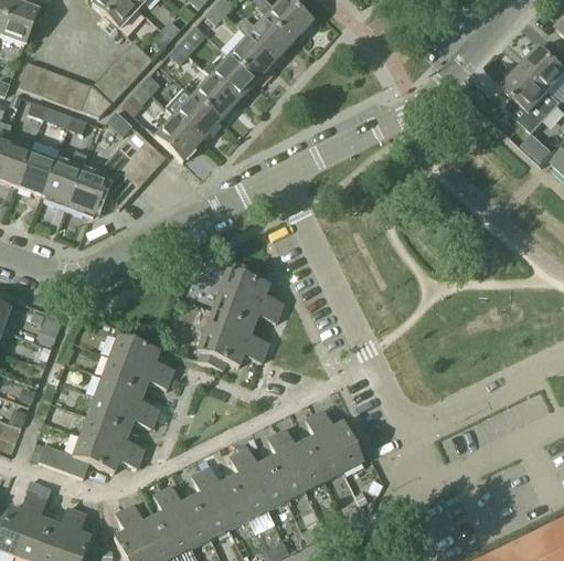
[(0,0),(0,30),(11,0),(0,0)]
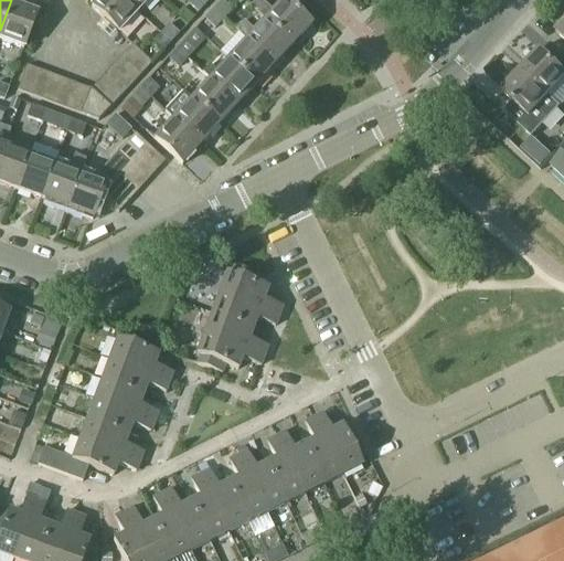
[(11,0),(0,30),(0,35),(24,45),(38,10),(11,0)]
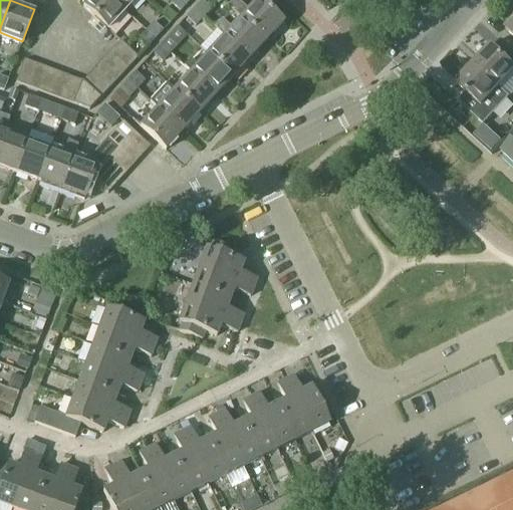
[(86,0),(83,3),(108,26),(125,8),(116,0),(86,0)]
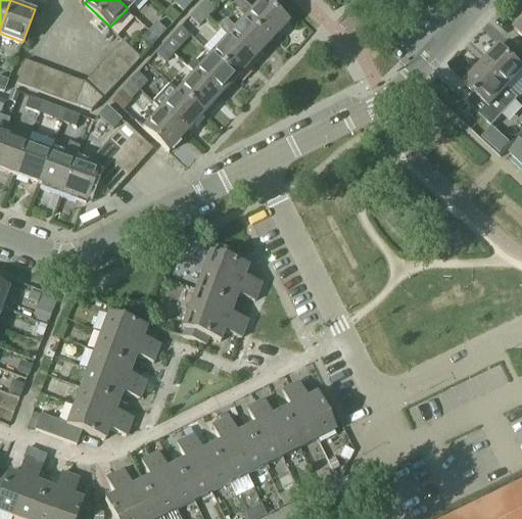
[(119,0),(128,8),(135,0),(119,0)]
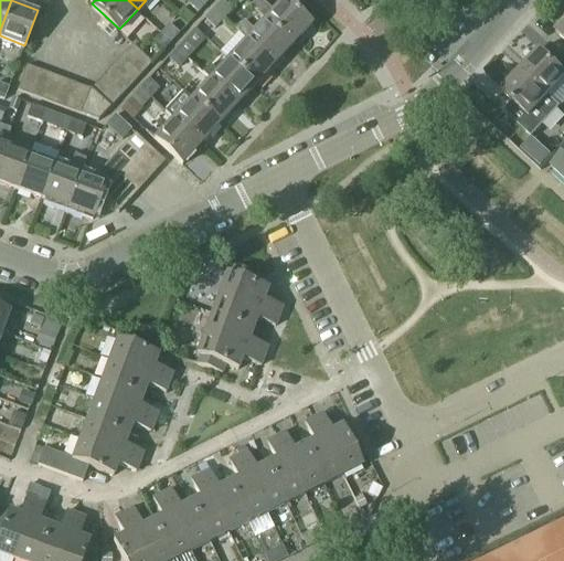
[(199,9),(208,0),(190,0),(199,9)]
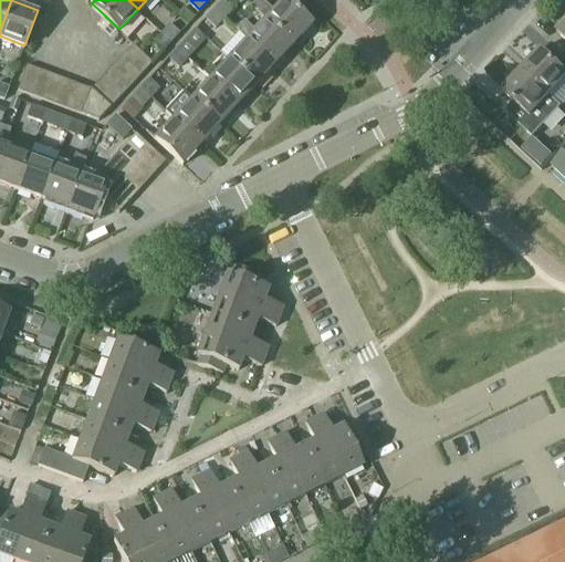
[(215,6),(225,14),(233,6),(227,0),(220,0),(215,6)]
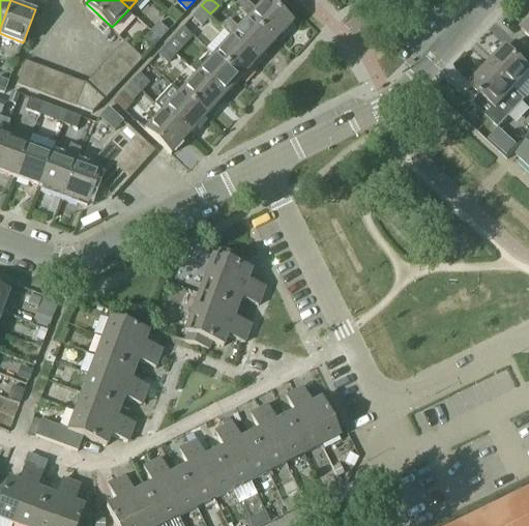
[(250,16),(274,39),(293,20),(271,0),(263,0),(257,7),(248,0),(238,0),(235,3),(248,16),(250,16)]
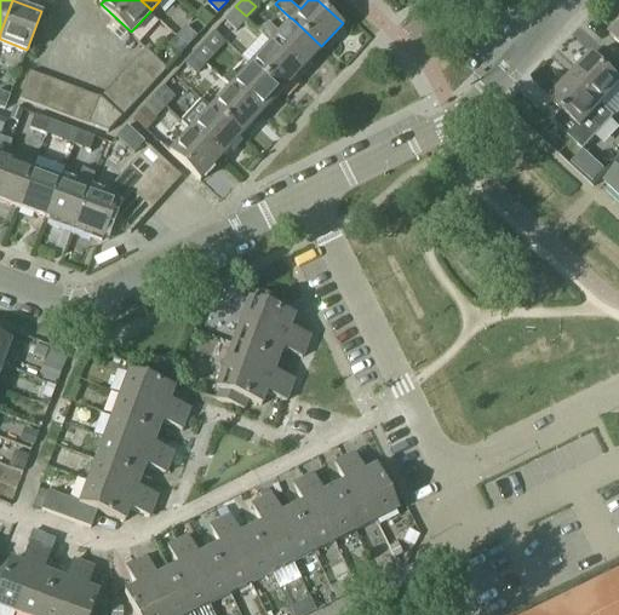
[(236,27),(246,16),(235,6),(225,17),(236,27)]
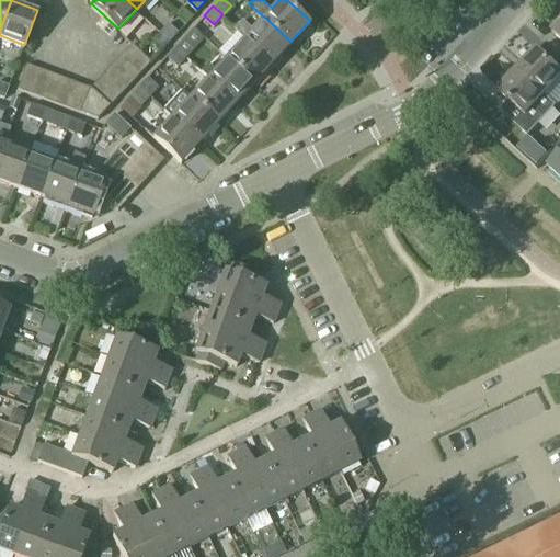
[(273,61),(290,42),(264,16),(263,16),(254,27),(243,18),(235,27),(246,37),(246,36),(273,61)]
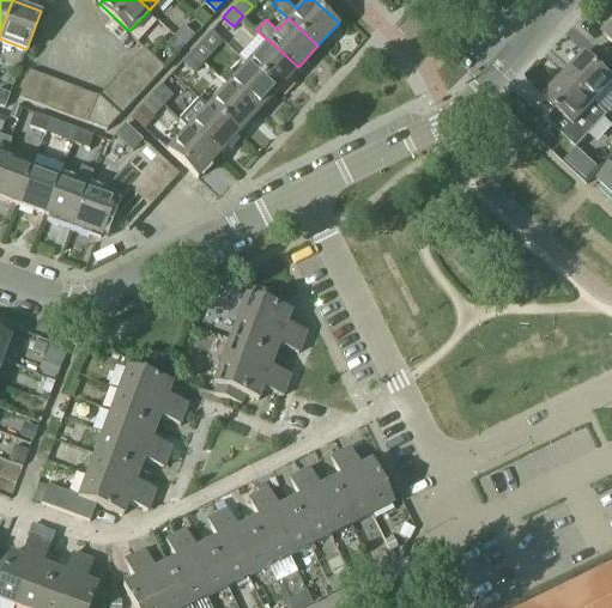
[(174,32),(186,42),(195,32),(185,22),(174,32)]
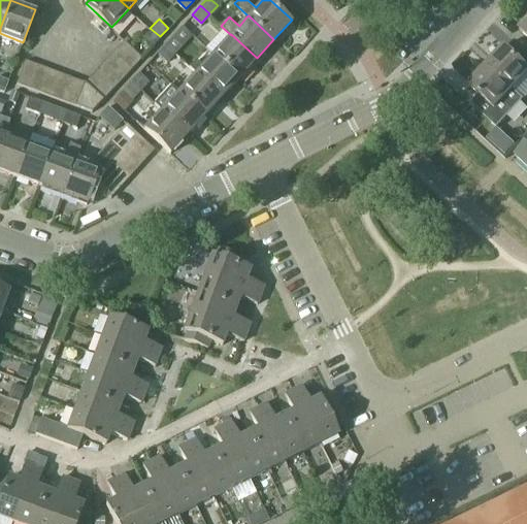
[(166,42),(174,51),(193,32),(184,25),(175,33),(174,33),(166,42)]
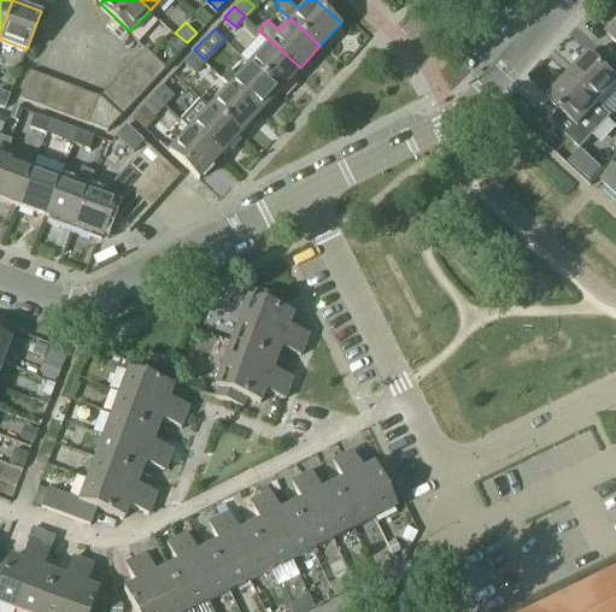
[(177,53),(187,42),(175,33),(166,42),(177,53)]
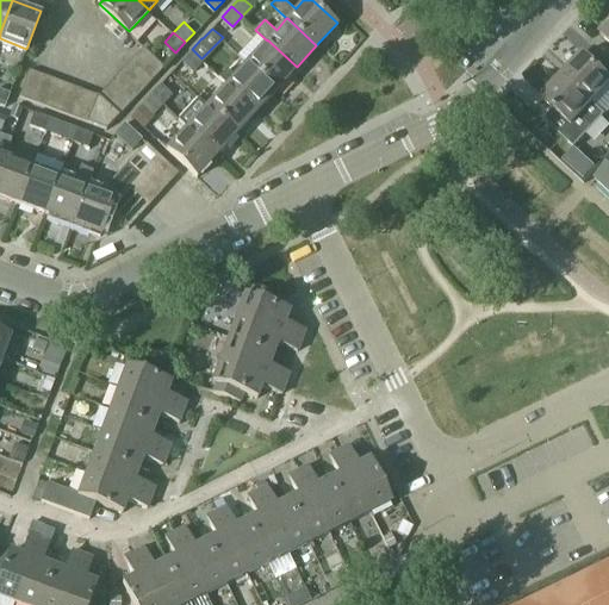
[(277,88),(297,67),(267,39),(267,41),(248,61),(277,88)]
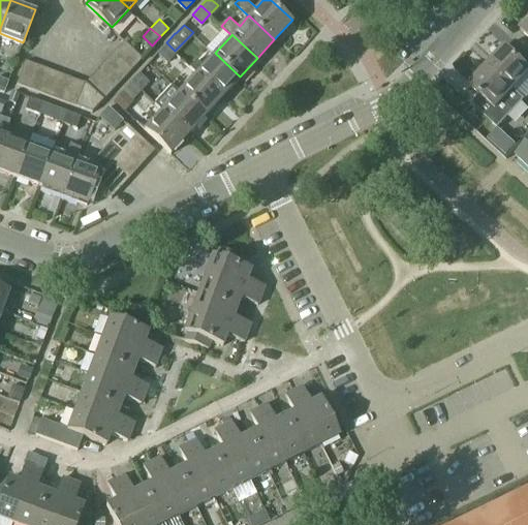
[(506,43),(489,63),(515,88),(527,72),(527,49),(524,45),(525,44),(517,37),(508,45),(506,43)]
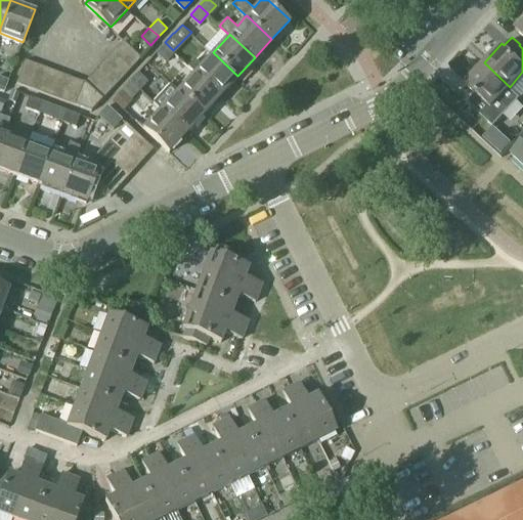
[(115,48),(133,66),(142,55),(124,39),(115,48)]
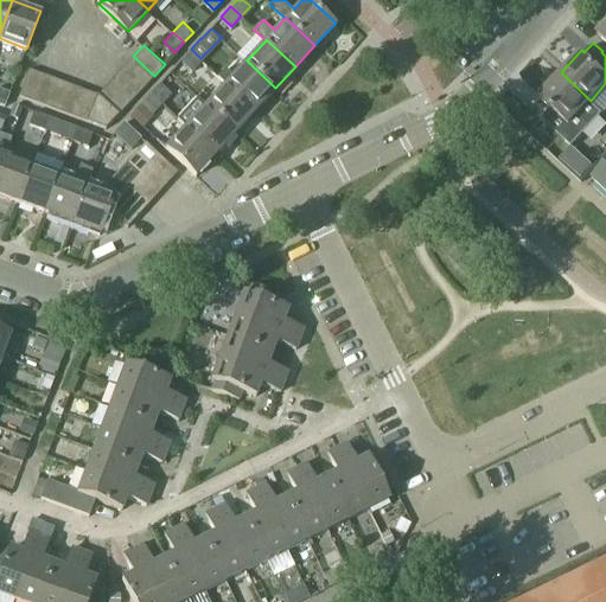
[(192,68),(201,58),(191,49),(182,58),(192,68)]
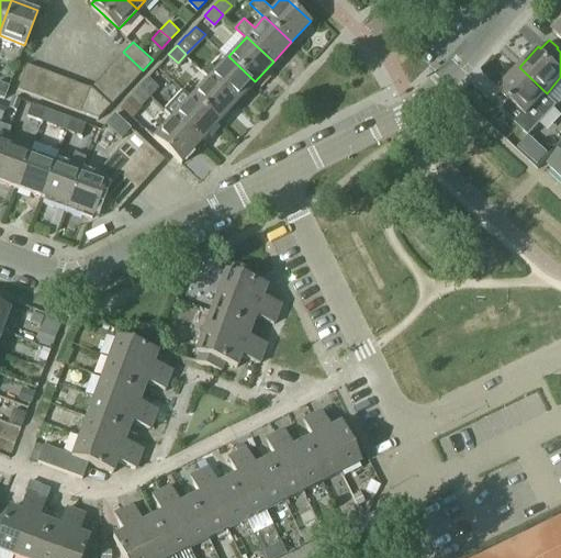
[(133,81),(143,70),(123,52),(113,63),(133,81)]
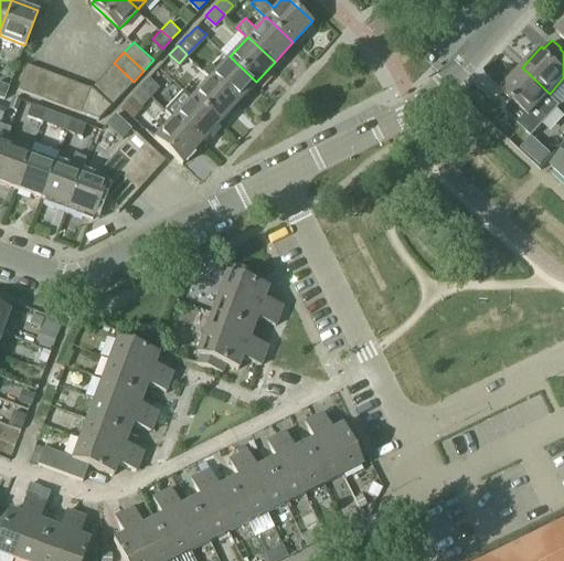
[(211,76),(237,102),(256,82),(230,56),(216,70),(210,63),(202,71),(210,76),(211,76)]
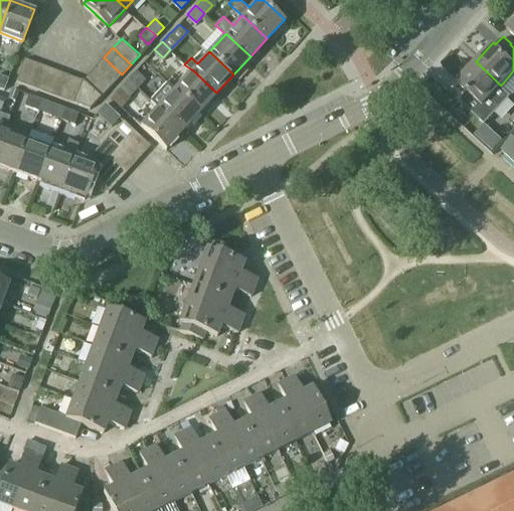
[(28,83),(36,60),(25,56),(17,79),(28,83)]
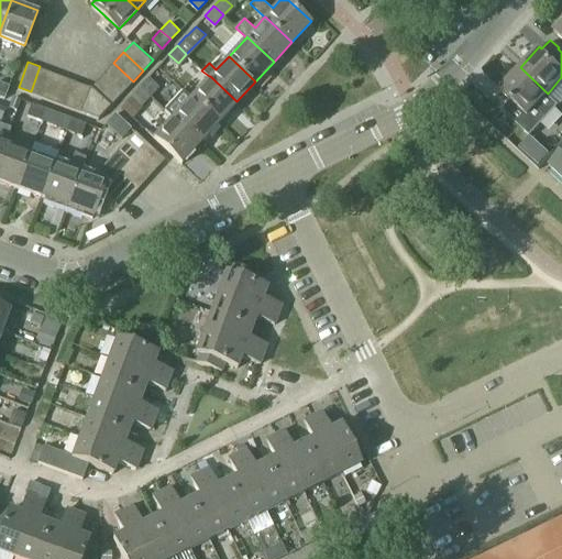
[(123,91),(133,81),(113,63),(103,72),(123,91)]
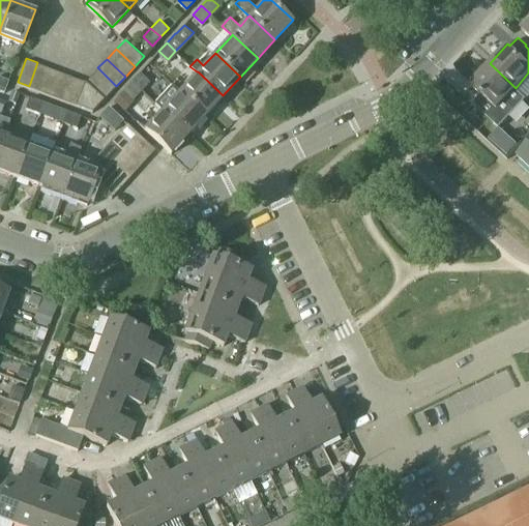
[(40,90),(50,66),(37,62),(29,86),(40,90)]
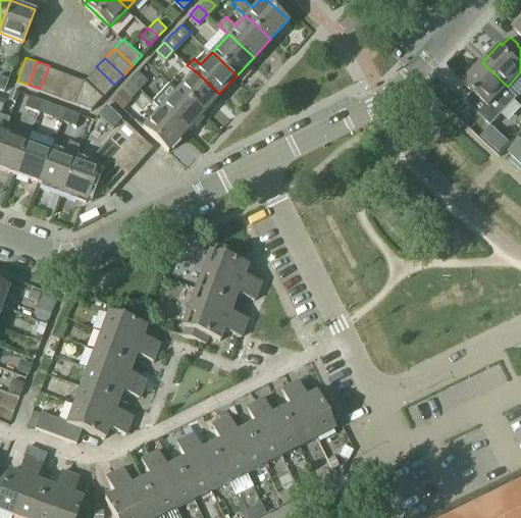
[(467,99),(487,118),(492,122),(518,96),(508,87),(482,62),(466,80),(476,90),(467,99)]
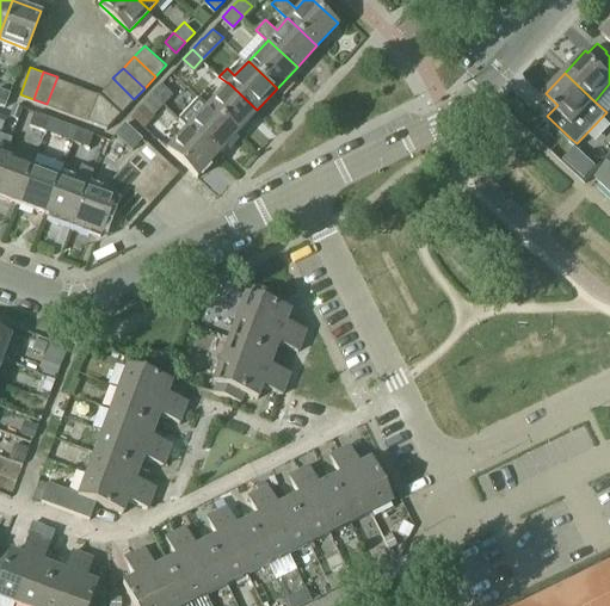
[(61,109),(71,82),(57,76),(47,104),(61,109)]
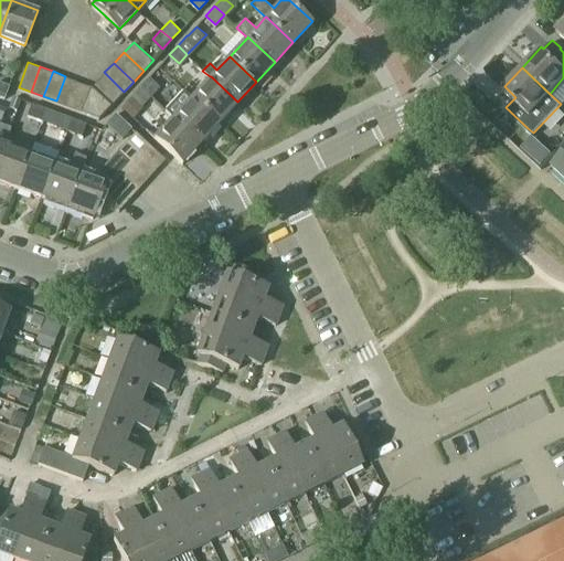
[(112,104),(124,92),(104,72),(92,85),(112,104)]
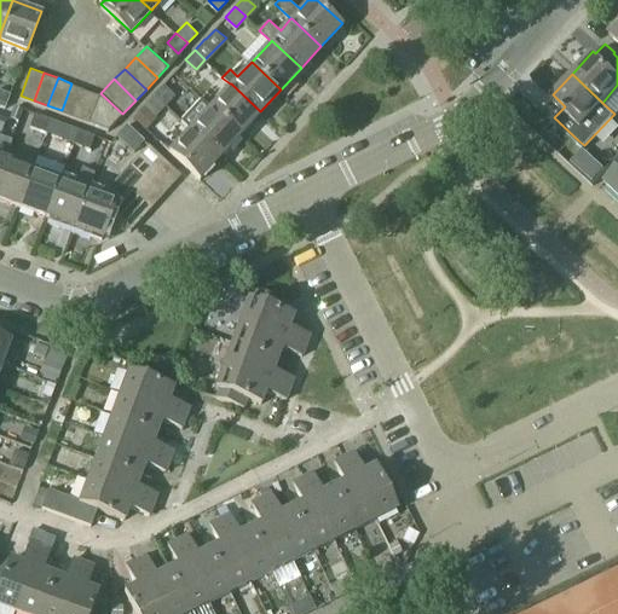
[(154,93),(165,103),(174,92),(165,82),(154,93)]
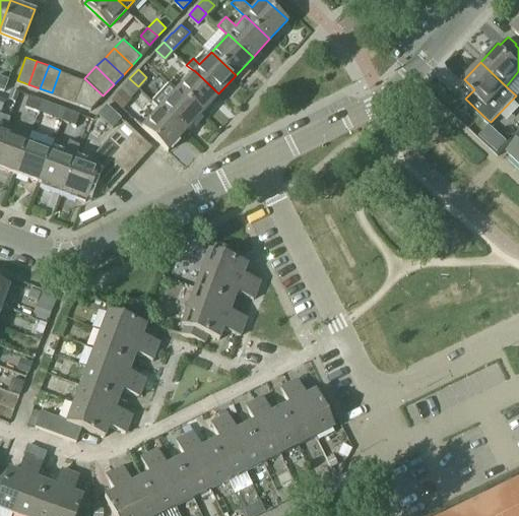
[(63,98),(71,74),(60,70),(52,92),(63,98)]
